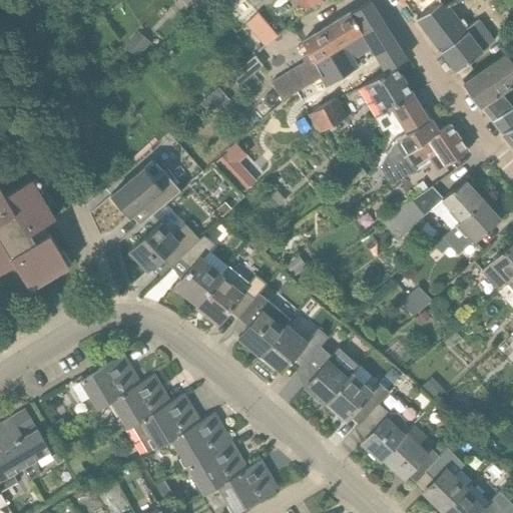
[(466,28),(444,0),(443,0),(440,3),(416,21),(454,72),(483,51),(493,43),(476,21),(466,28)]
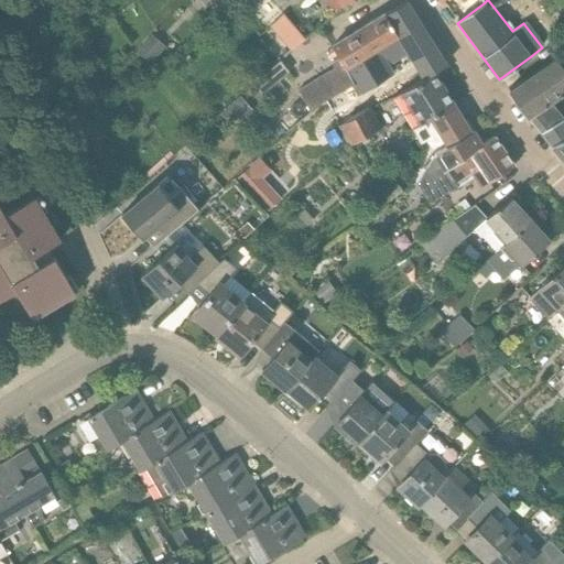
[(345,68),(355,85),(360,94),(393,74),(388,66),(407,54),(422,79),(433,73),(443,65),(407,2),(384,14),(399,36),(359,61),(345,68)]
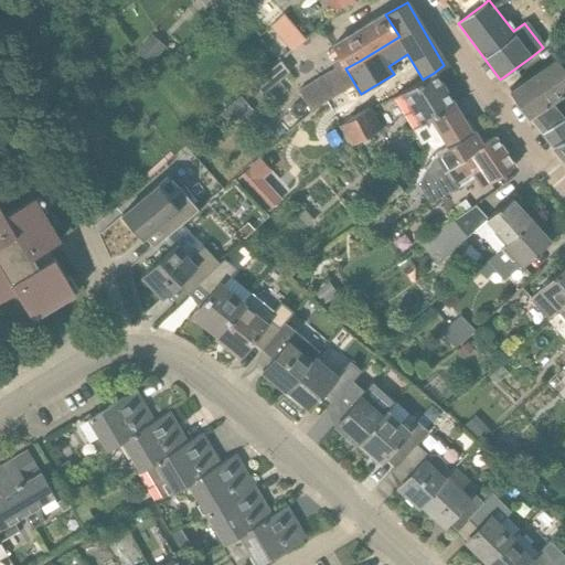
[(304,100),(310,114),(327,100),(355,85),(345,68),(360,61),(400,36),(385,14),(384,12),(332,45),(340,59),(332,64),(336,68),(298,91),(304,100)]
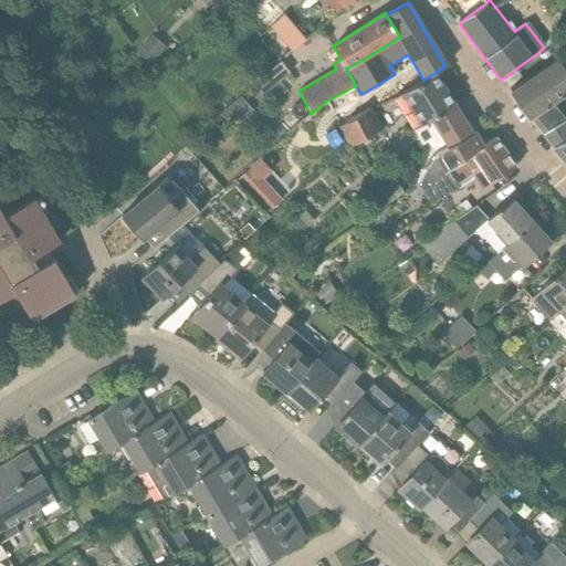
[(293,52),(308,38),(285,13),(270,27),(293,52)]
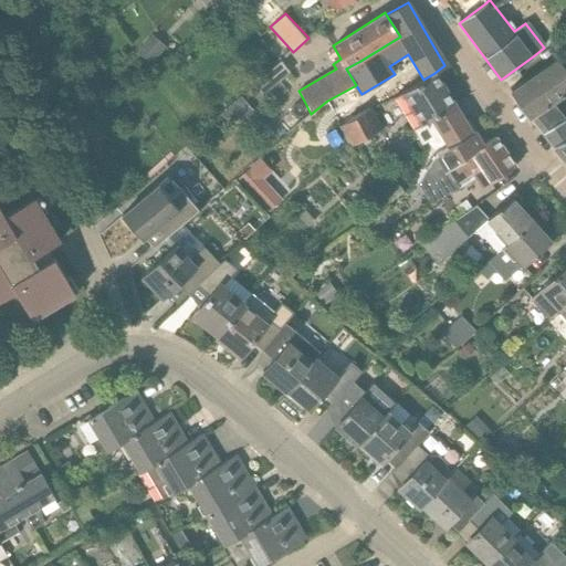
[(565,118),(543,133),(556,148),(565,142),(565,62),(563,64),(558,58),(511,90),(530,116),(531,118),(554,103),(565,94),(565,118)]
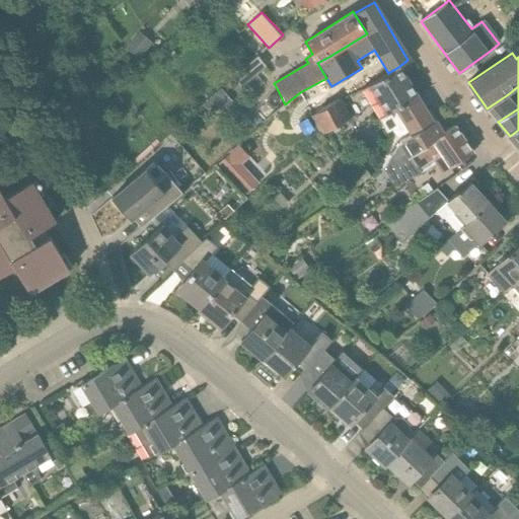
[(233,78),(242,87),(267,65),(258,56),(233,78)]
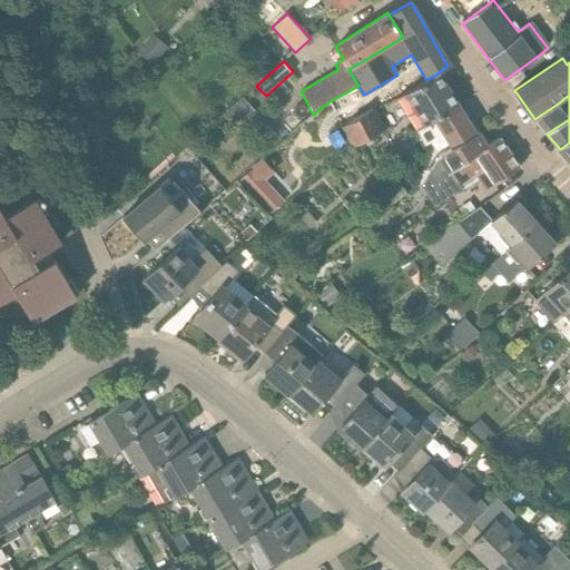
[(434,120),(459,107),(438,74),(426,80),(403,95),(397,99),(406,115),(413,111),(423,128),(434,120)]
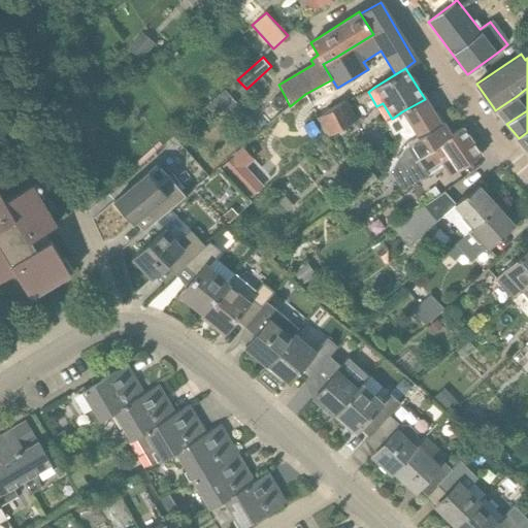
[(227,111),(236,103),(226,90),(206,105),(215,116),(224,107),(227,111)]
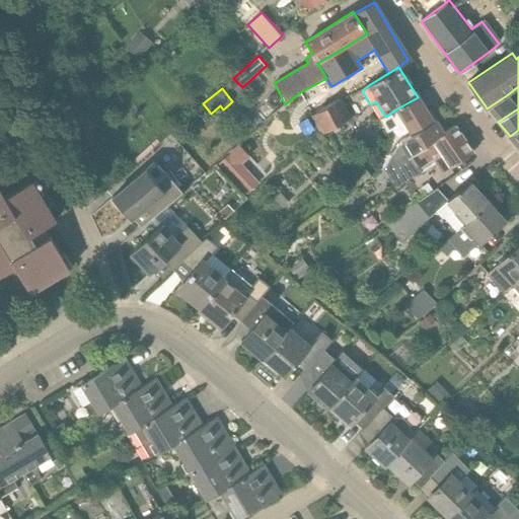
[(421,172),(420,170),(411,157),(444,133),(437,121),(434,124),(418,97),(395,109),(385,117),(378,120),(386,133),(390,130),(395,139),(409,132),(411,136),(399,143),(400,144),(391,158),(406,182),(421,172)]
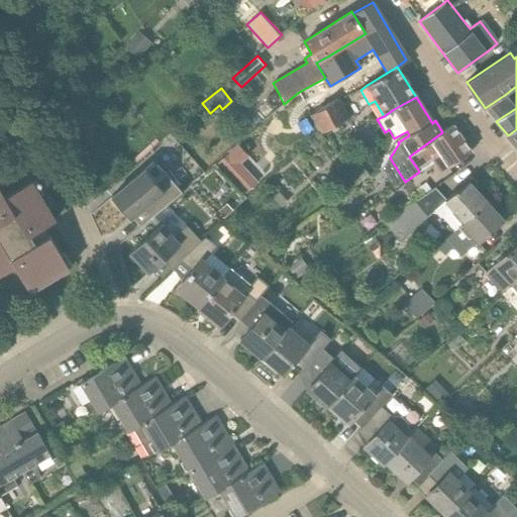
[(319,134),(349,117),(339,99),(310,116),(319,134)]
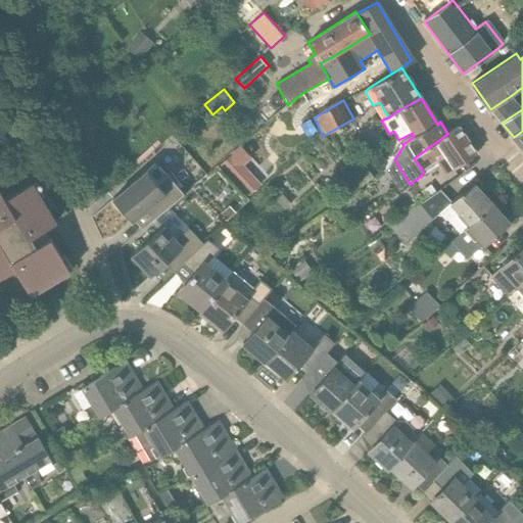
[(443,156),(452,171),(477,153),(459,127),(447,134),(414,158),(423,172),(443,156)]
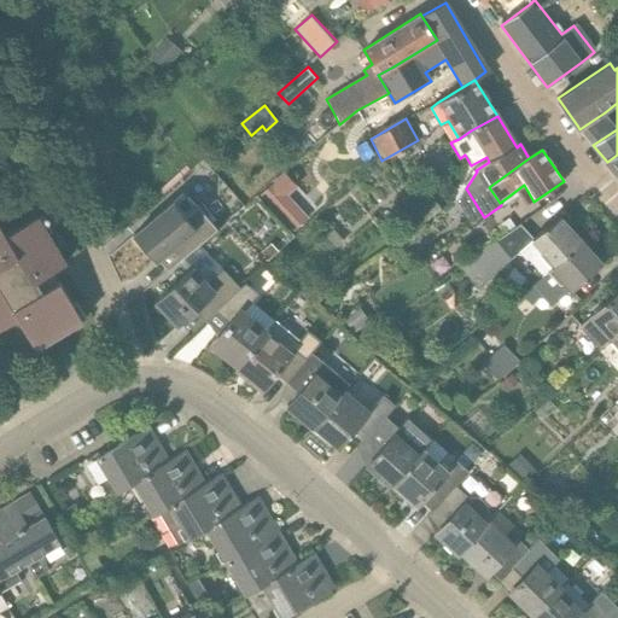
[(617,174),(617,155),(607,162),(617,174)]
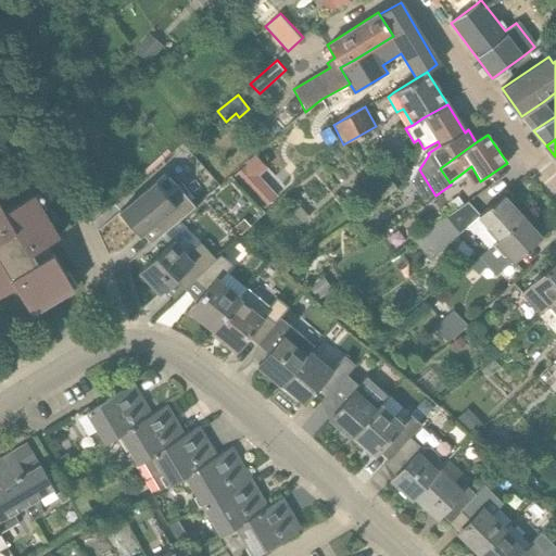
[(247,164),(234,176),(264,210),(277,198),(247,164)]
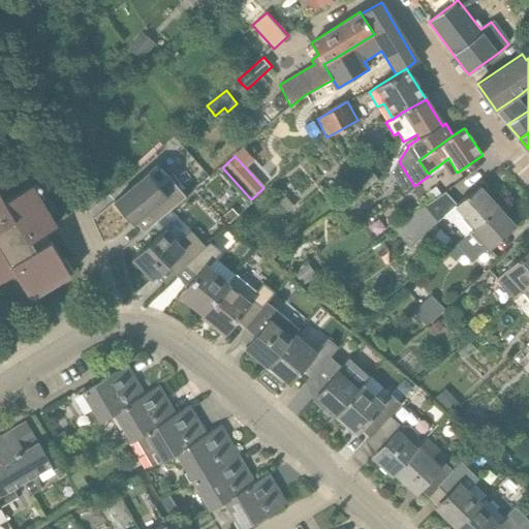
[(149,173),(115,203),(134,224),(150,211),(158,221),(187,196),(169,177),(160,186),(149,173)]
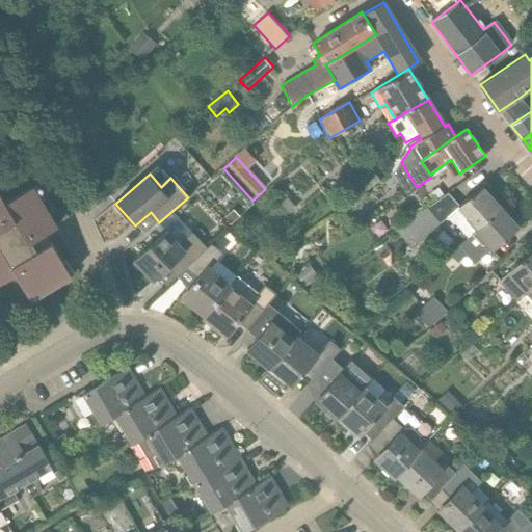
[(5,203),(1,196),(0,194),(0,282),(15,273),(31,299),(72,275),(46,233),(56,225),(32,186),(5,203)]
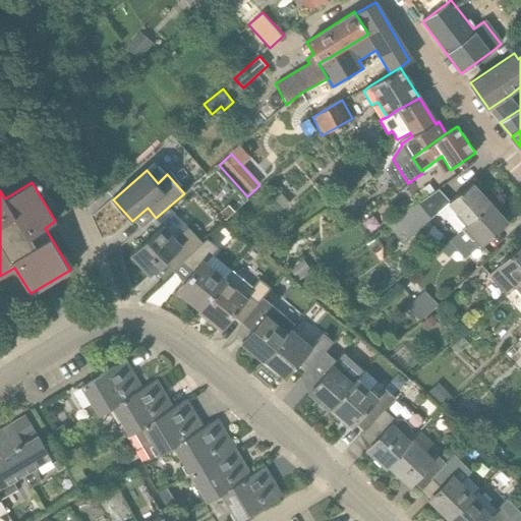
[(438,214),(457,234),(489,204),(472,184),(462,193),(460,191),(450,201),(439,189),(419,203),(385,227),(403,246),(438,214)]
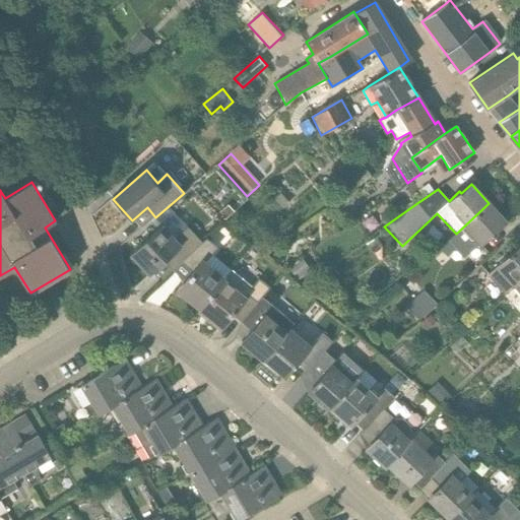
[(456,234),(440,249),(448,257),(456,250),(464,259),(479,245),(480,246),(507,222),(489,203),(456,234)]
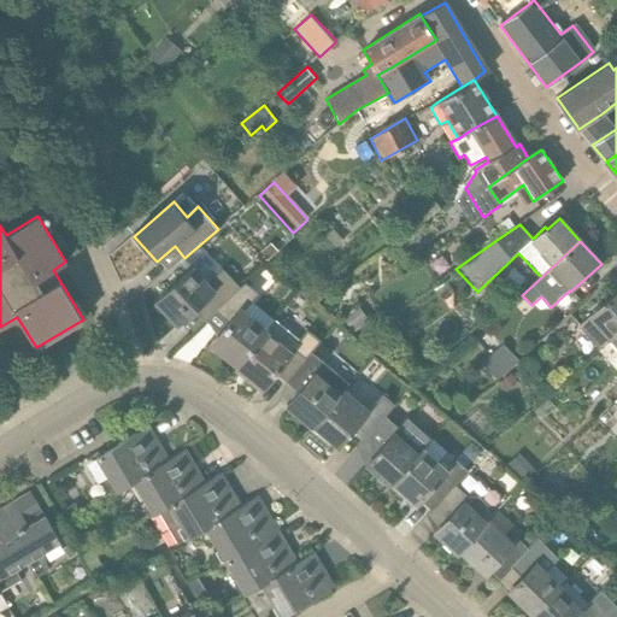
[(211,315),(215,312),(241,287),(223,269),(209,283),(193,266),(156,301),(178,327),(201,304),(211,315)]
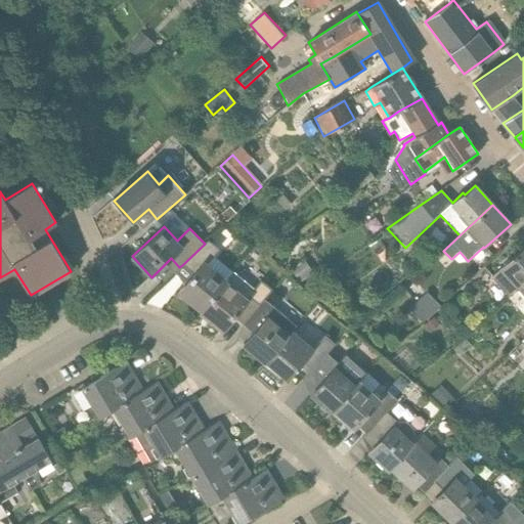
[(201,312),(226,280),(233,271),(214,255),(219,250),(208,241),(205,244),(182,265),(193,274),(178,294),(201,312)]
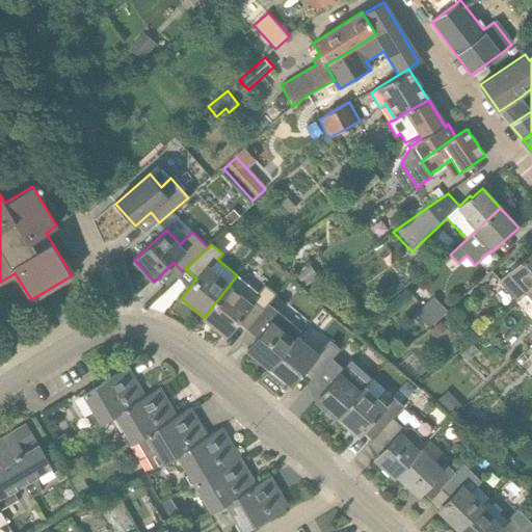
[(517,300),(526,294),(531,288),(531,251),(508,273),(509,274),(501,282),(517,300)]
